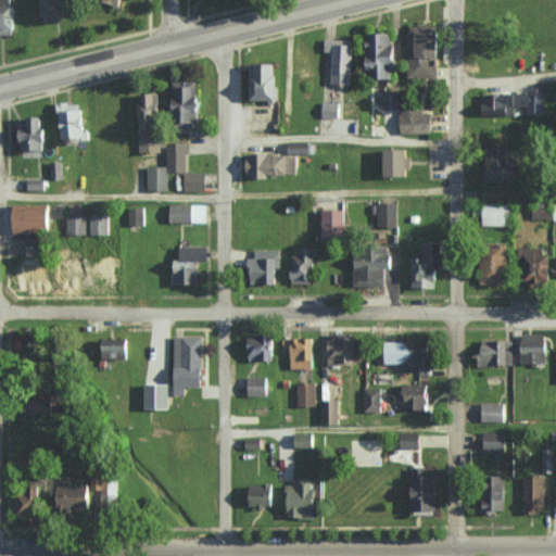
[(13,0),(0,0),(0,35),(14,35),(13,0)]
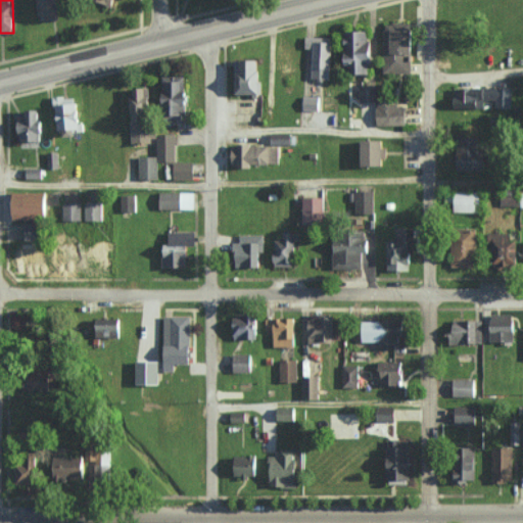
[(61,18),(59,0),(38,0),(39,20),(61,18)]
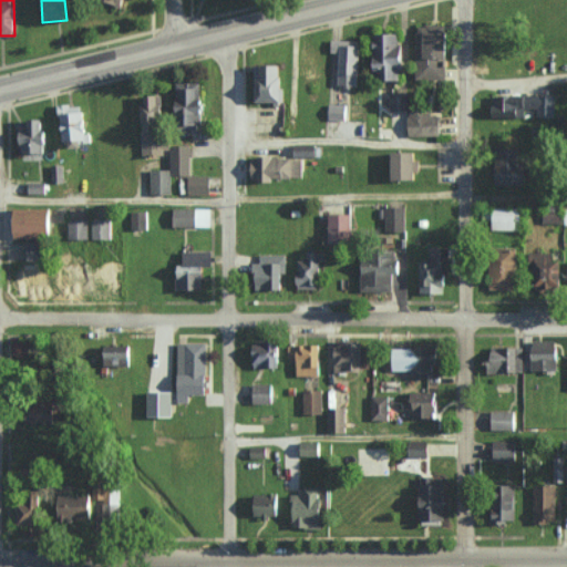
[(446,80),(446,60),(447,60),(447,26),(416,26),(416,80),(446,80)]
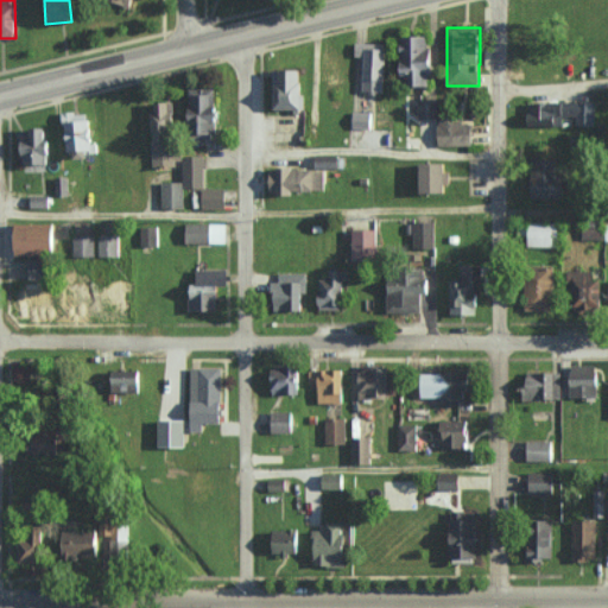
[(430,86),(430,75),(434,75),(434,36),(404,37),(405,87),(430,86)]
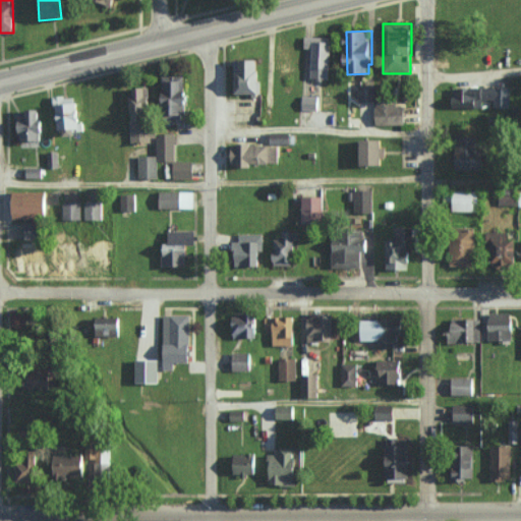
[(311,49),(310,78),(330,78),(331,37),(305,37),(305,49),(311,49)]
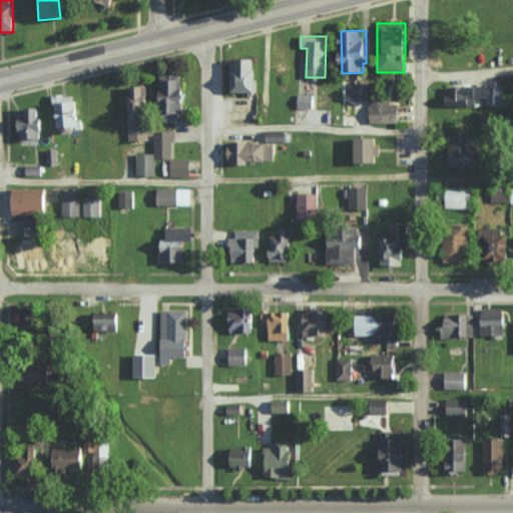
[(255,92),(255,59),(231,59),(231,92),(255,92)]
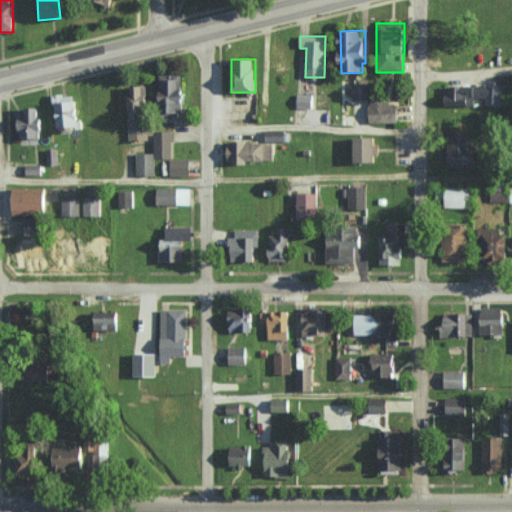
[(183,74),(159,75),(160,115),(184,115),(183,74)]
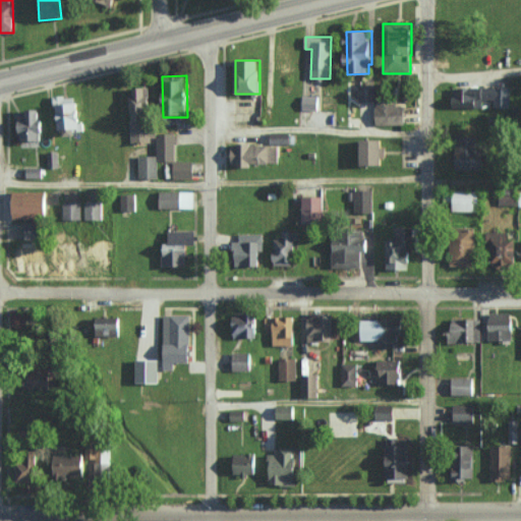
[(405,124),(404,97),(378,97),(378,84),(359,85),(359,102),(374,101),(375,125),(405,124)]
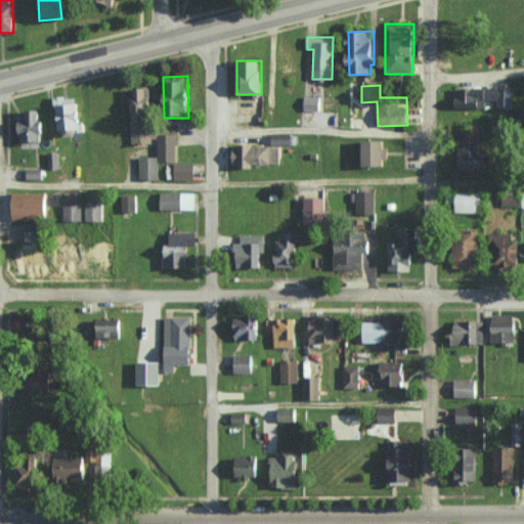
[(483,108),(483,100),(496,100),(497,108),(513,108),(513,87),(456,88),(457,108),(483,108)]
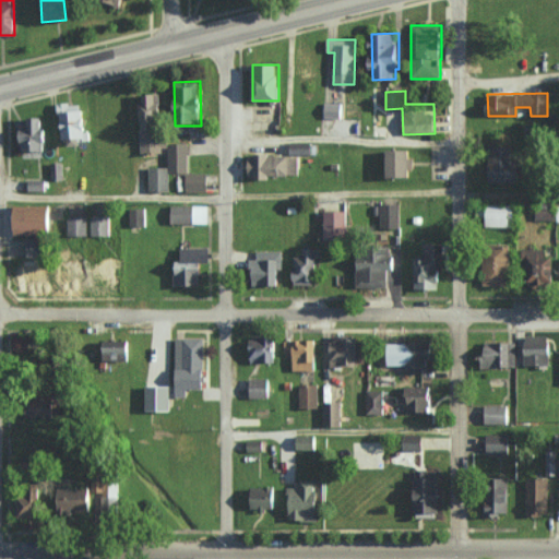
[(142,152),(166,151),(163,94),(139,95),(142,152)]
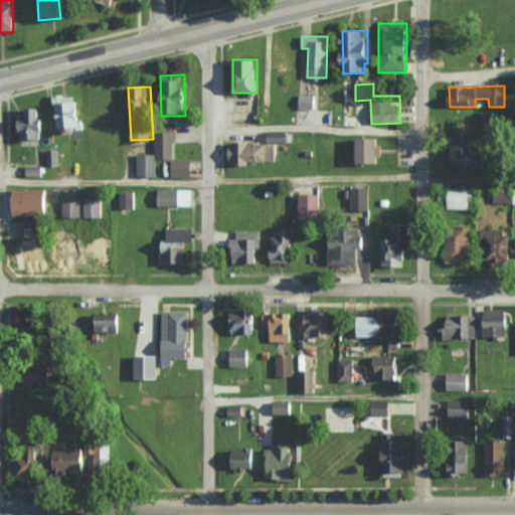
[(315,109),(315,95),(298,94),(298,109),(315,109)]
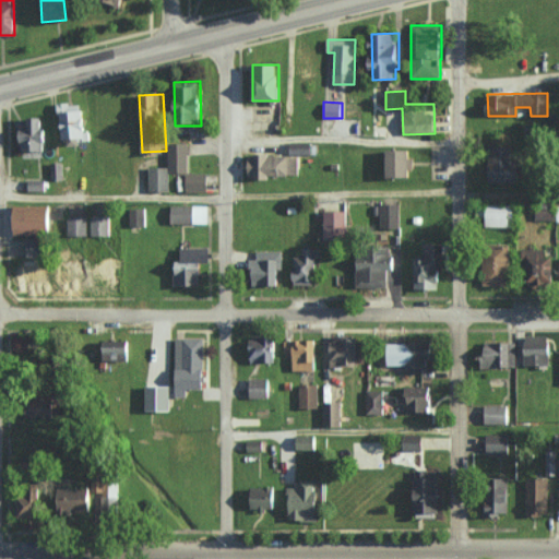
[(86,143),(84,103),(58,104),(60,144),(86,143)]
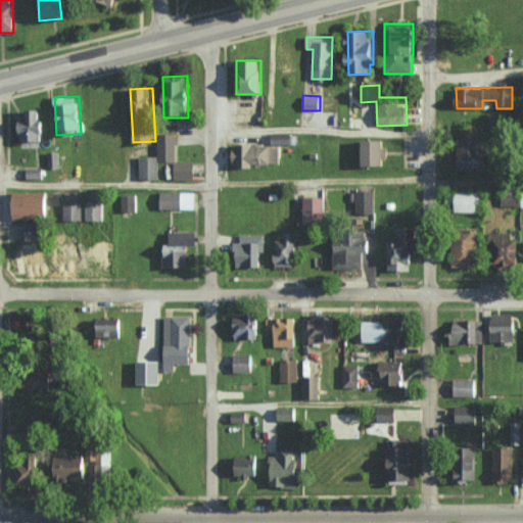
[(42,142),(41,111),(17,111),(18,142),(42,142)]
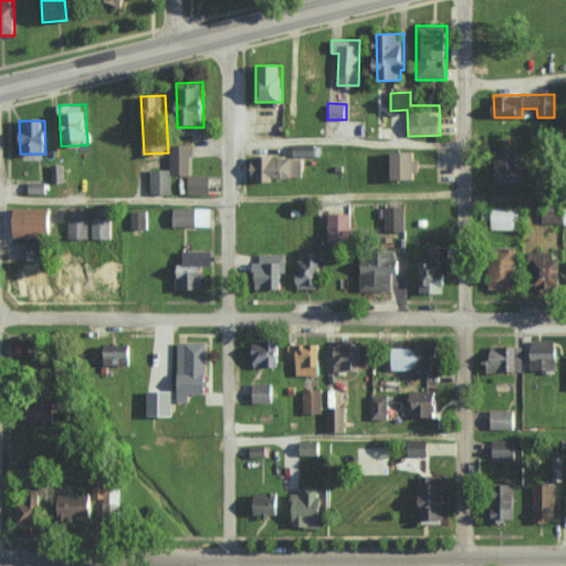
[(191,175),(190,145),(170,146),(171,175),(191,175)]
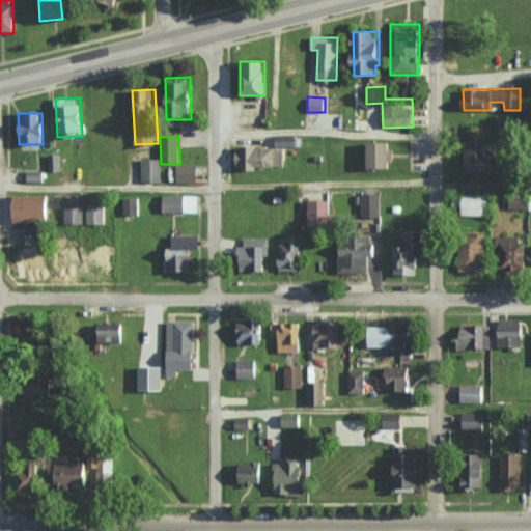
[(275,146),(296,147),(296,136),(276,136),(275,146)]
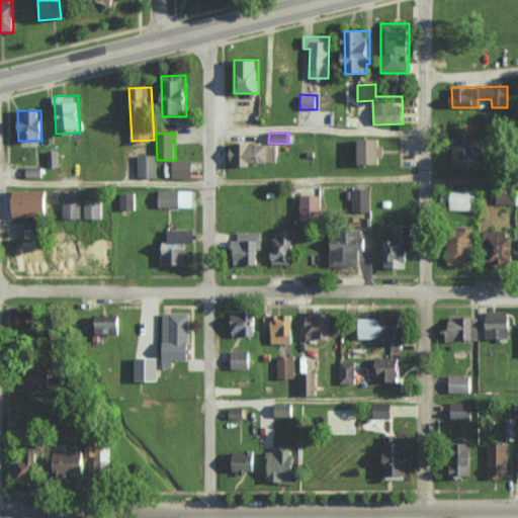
[(479,136),(454,137),(455,170),(483,169),(482,147),(479,147),(479,136)]
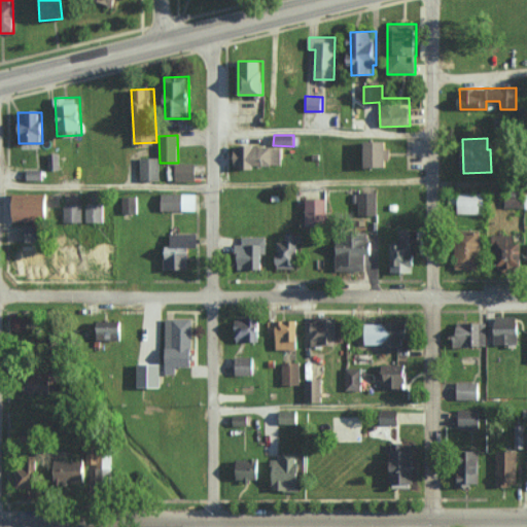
[(389,141),(367,142),(369,168),(390,167),(389,141)]
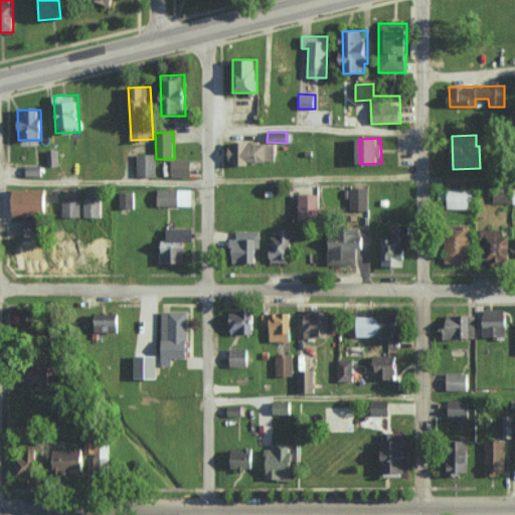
[(275,143),(229,144),(229,163),(276,162),(275,143)]
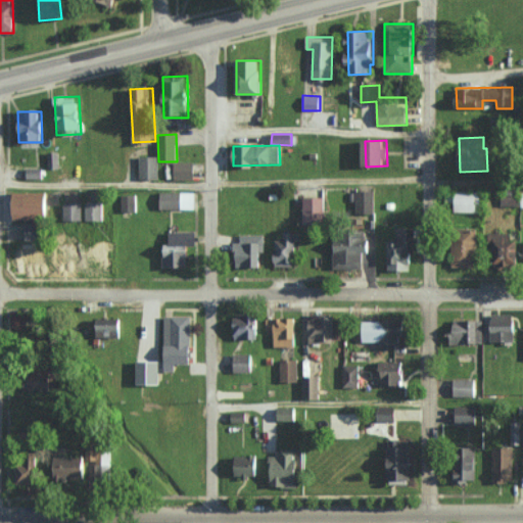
[(59,169),(59,152),(48,153),(49,169),(59,169)]
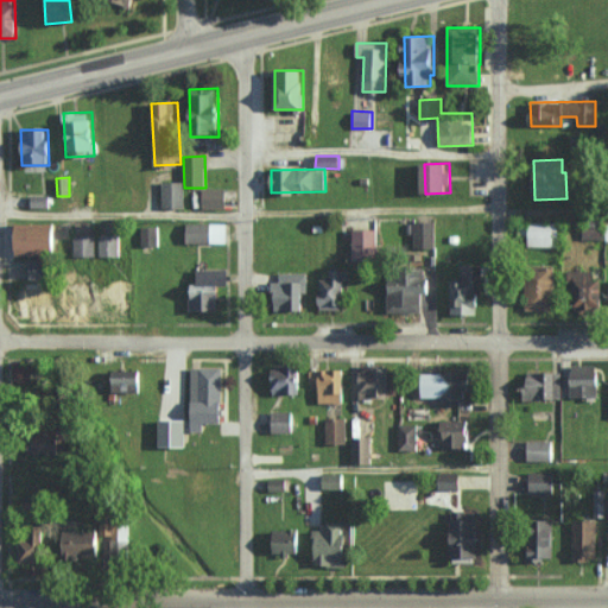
[(163,208),(183,208),(183,182),(162,182),(163,208)]
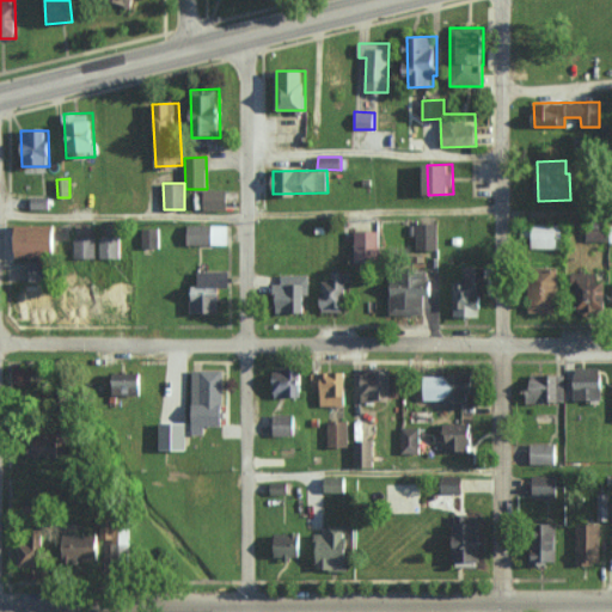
[(204,210),(227,209),(227,189),(203,190),(204,210)]
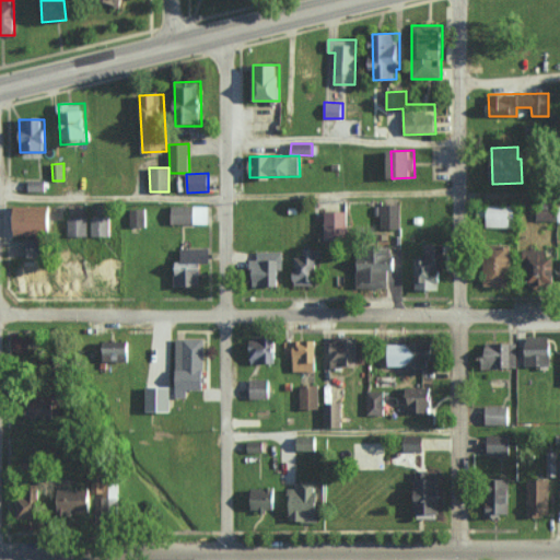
[(28,191),(45,190),(45,179),(28,181),(28,191)]
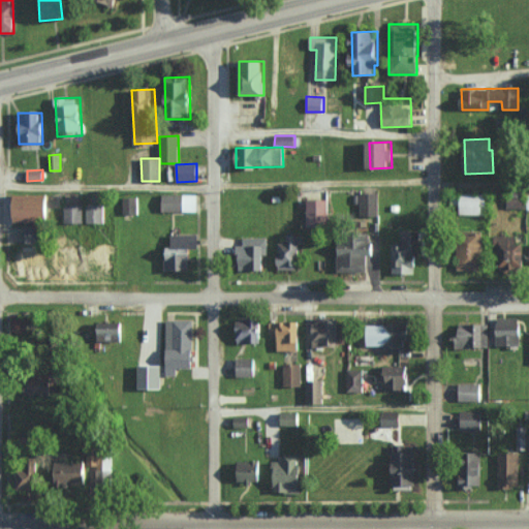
[(378,193),(360,192),(360,216),(378,216),(378,193)]
